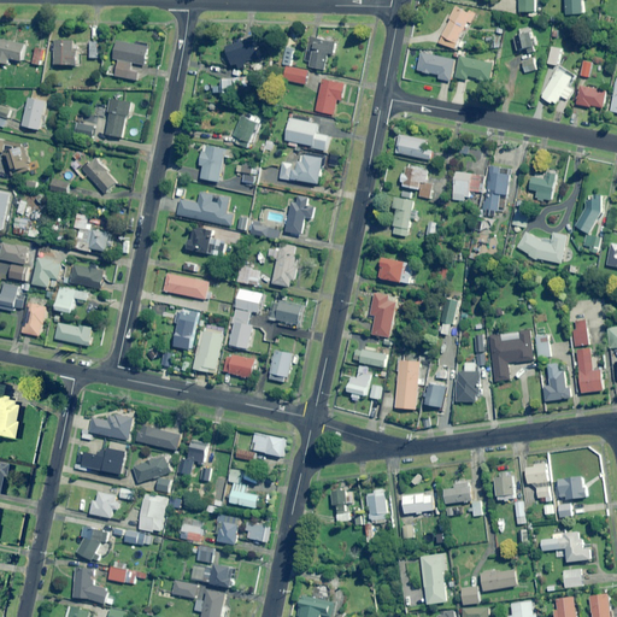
[(536,12),(535,0),(519,0),(521,12),(536,12)]
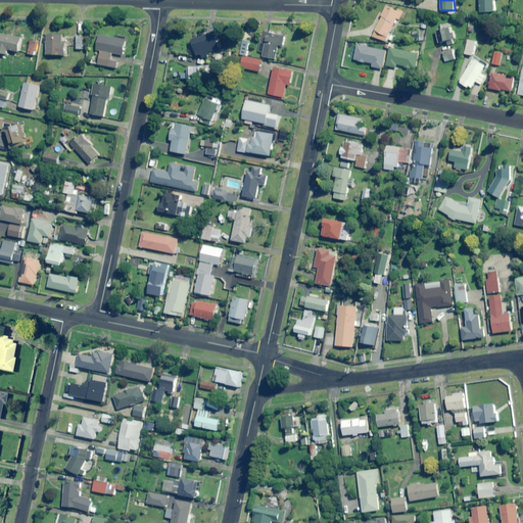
[(479,0),(481,13),(495,11),(493,0),(479,0)]
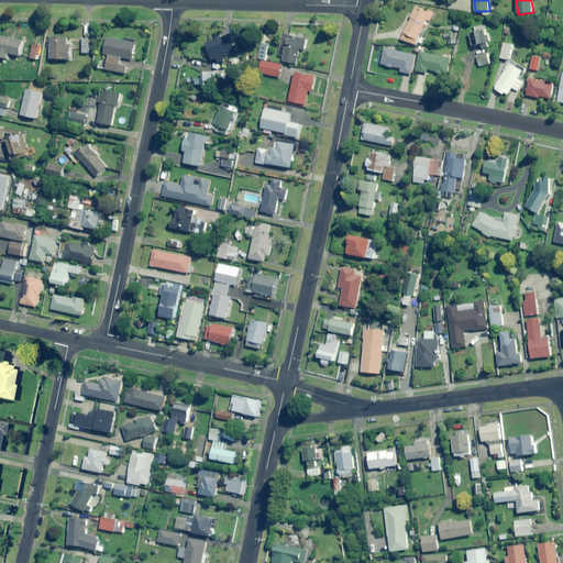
[(410,18),(411,19),(401,40),(416,46),(428,20),(431,21),(434,13),(429,10),(428,12),(419,8),(416,6),(410,18)]
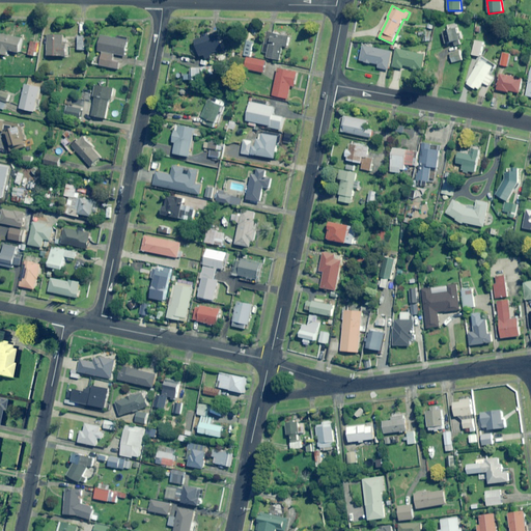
[(460,45),(456,29),(442,32),(445,45),(454,43),(454,46),(460,45)]
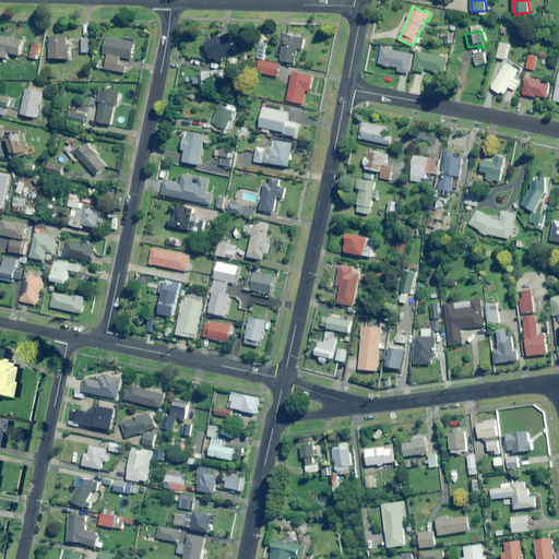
[(304,38),(280,33),(275,55),(281,56),(280,60),(293,63),(297,48),(300,49),(304,38)]
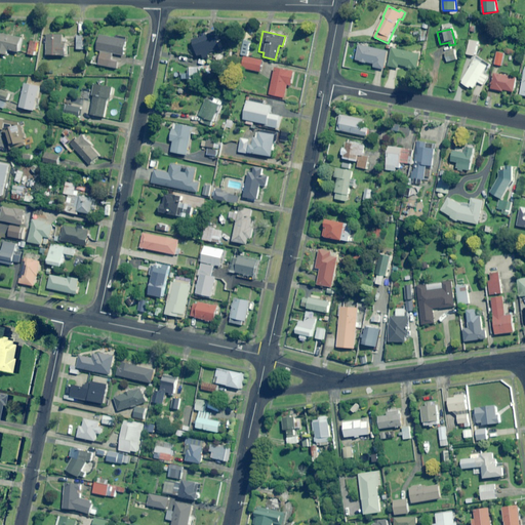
[(23,38),(2,33),(0,40),(0,53),(7,55),(8,50),(19,52),(23,38)]
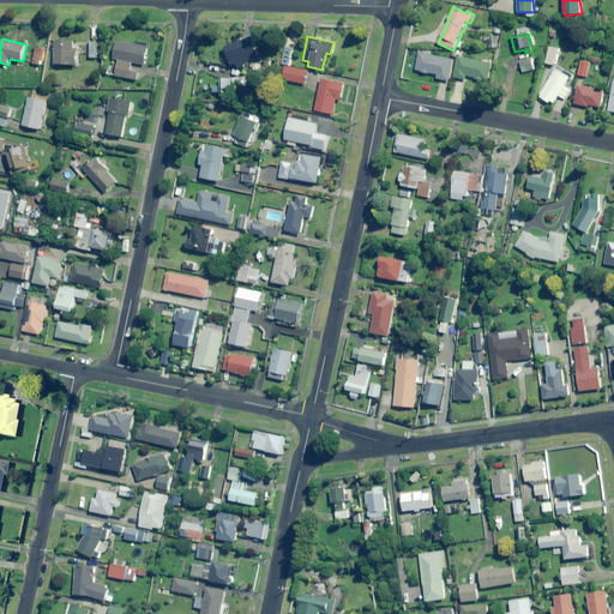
[(246,67),(245,62),(259,58),(253,40),(228,47),(233,66),(238,65),(239,70),(246,67)]
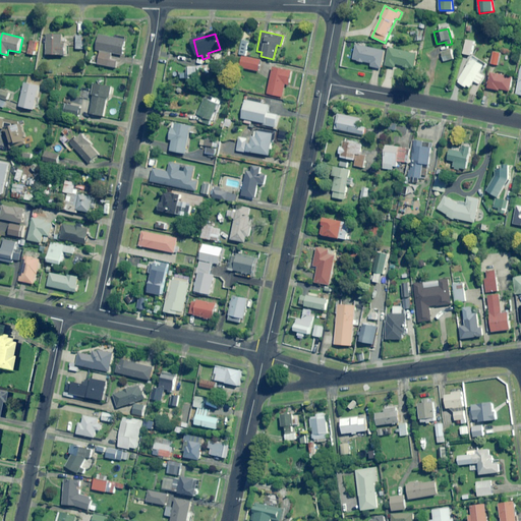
[(62,44),(63,35),(47,35),(47,55),(66,55),(66,44),(62,44)]
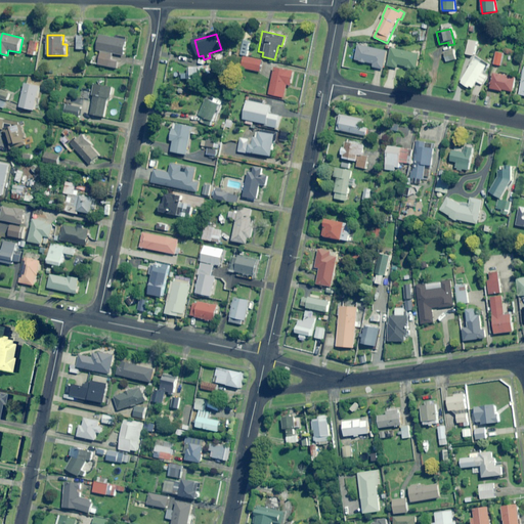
[(86,36),(78,36),(77,49),(84,50),(86,36)]
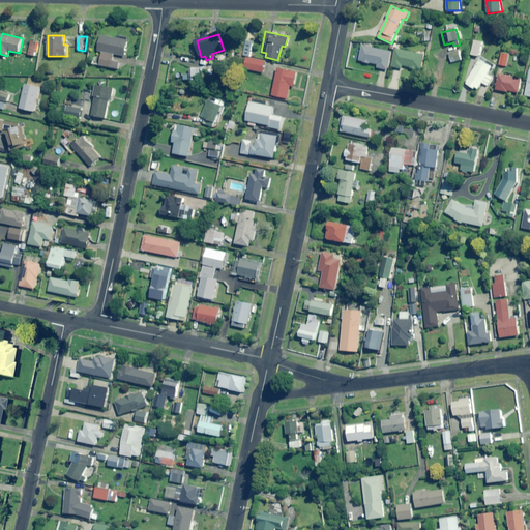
[(127,40),(100,36),(98,52),(102,52),(99,66),(118,69),(119,62),(113,61),(114,54),(124,56),(127,40)]
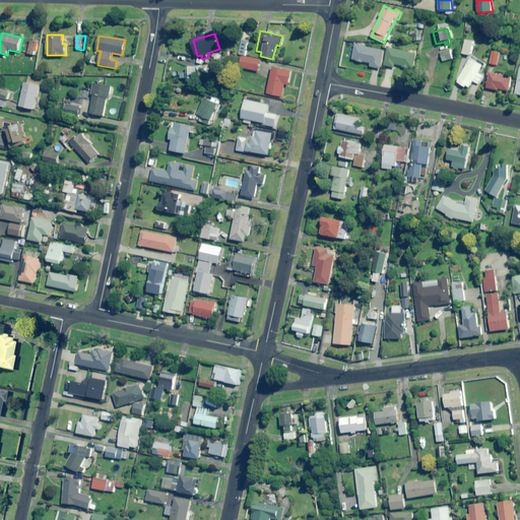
[(245,55),(247,41),(241,40),(238,54),(245,55)]
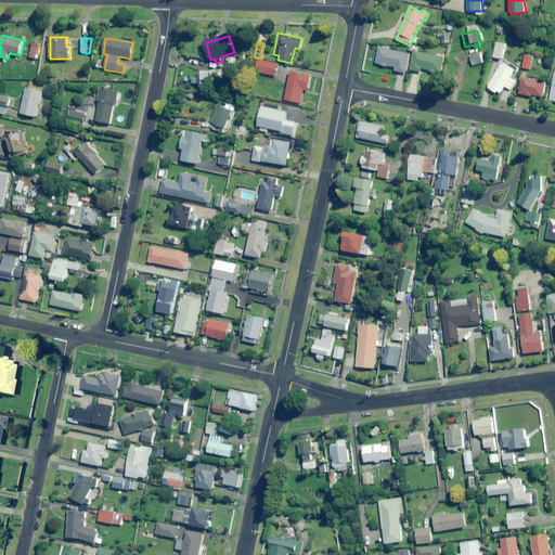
[(505,44),(497,42),(493,57),(502,59),(505,44)]
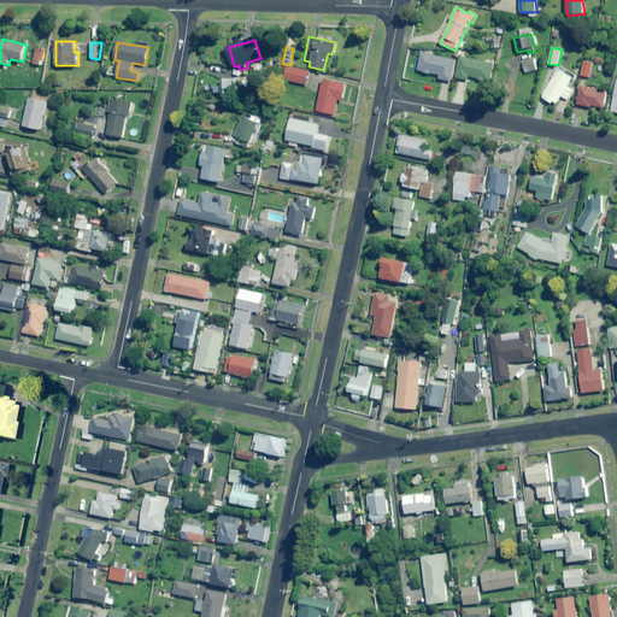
[(42,51),(36,50),(33,64),(40,65),(42,51)]
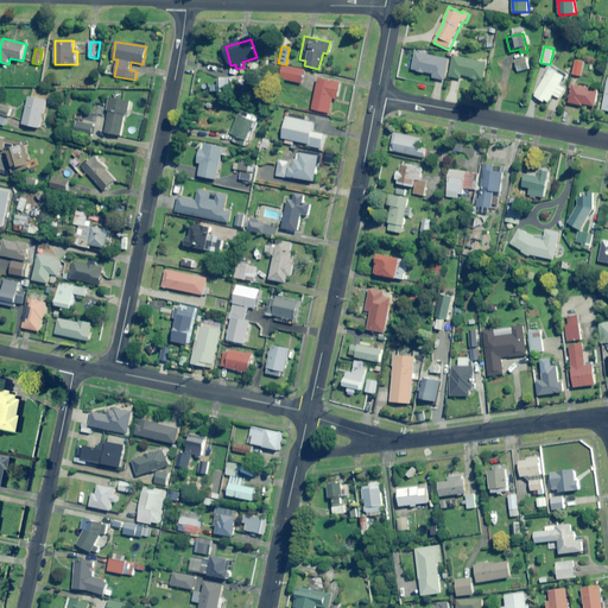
[(416,52),(412,70),(417,71),(417,73),(425,74),(425,73),(434,75),(432,78),(445,81),(449,59),(416,52)]
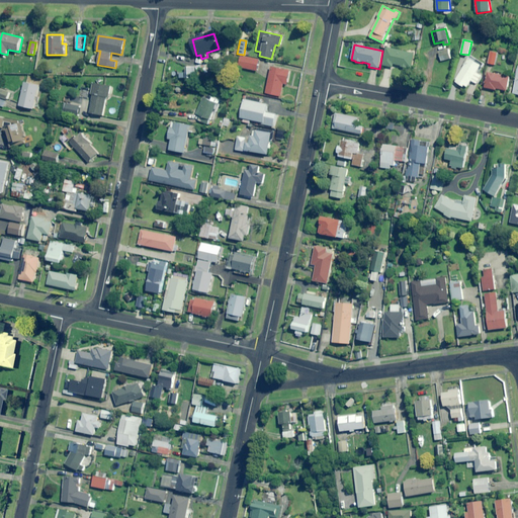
[(415,54),(386,48),(382,66),(393,68),(394,65),(412,69),(415,54)]
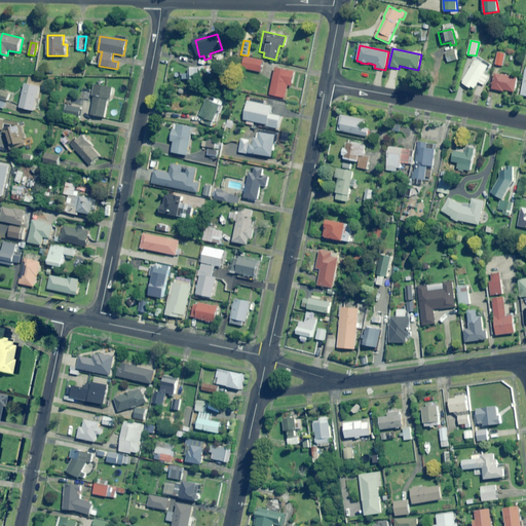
[(456,60),(455,51),(445,52),(445,61),(456,60)]
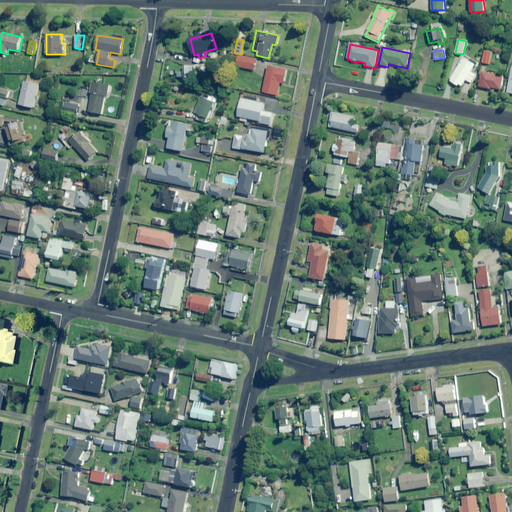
[(492,52),(485,51),(482,63),(489,64),(492,52)]
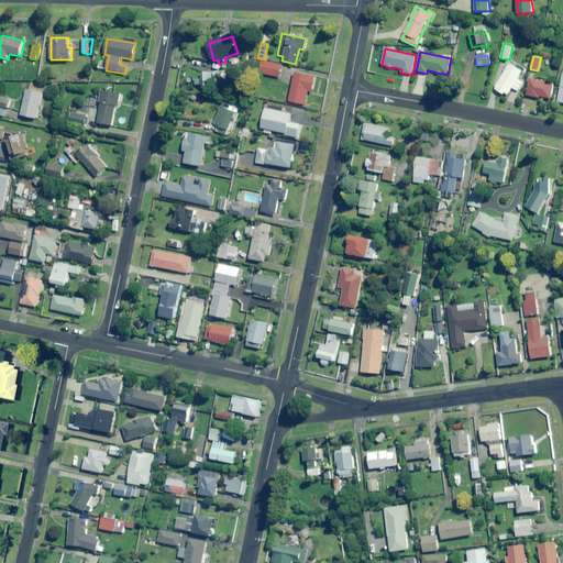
[(280,65),(262,61),(258,73),(278,77),(280,65)]
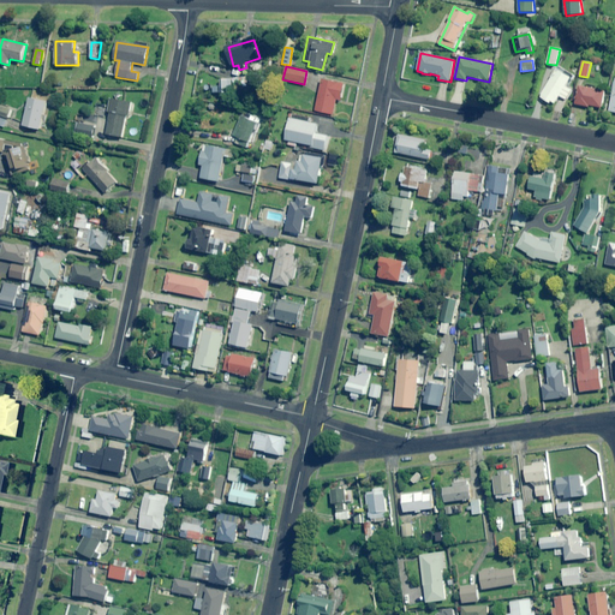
[(572,77),(557,69),(541,97),(555,105),(560,96),(566,100),(572,90),(566,87),(572,77)]
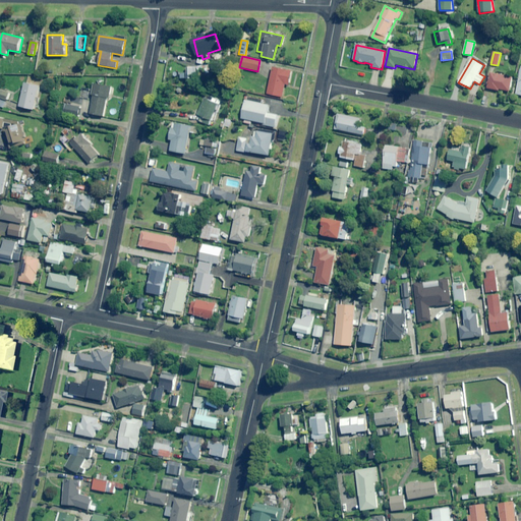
[(196,78),(196,67),(186,68),(187,78),(196,78)]
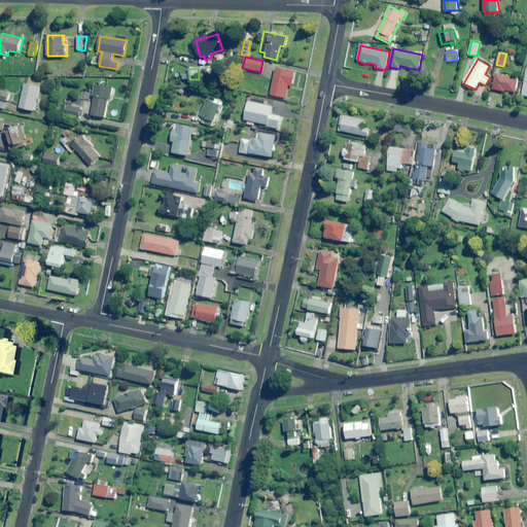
[(295,72),(276,68),(270,95),(286,98),(288,85),(292,85),(295,72)]
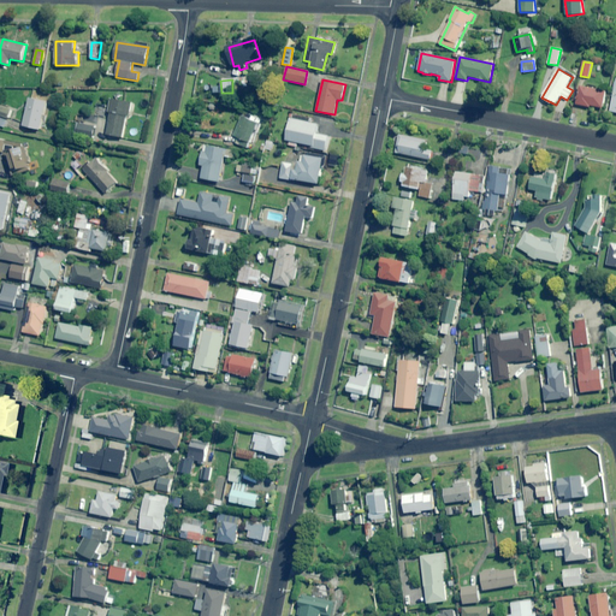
[(608,92),(581,87),(578,105),(591,107),(591,106),(604,108),(608,92)]
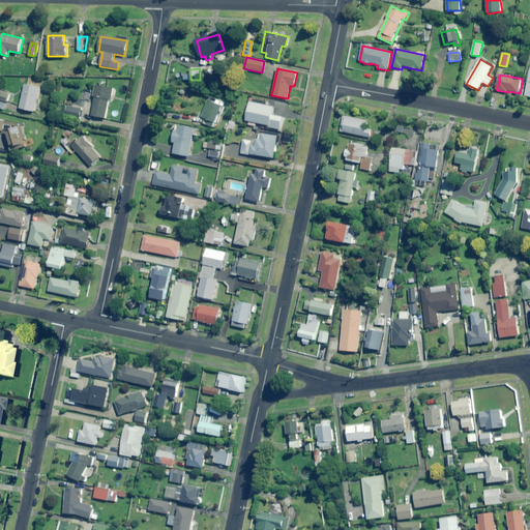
[(40,88),(26,84),(20,109),(35,112),(40,88)]
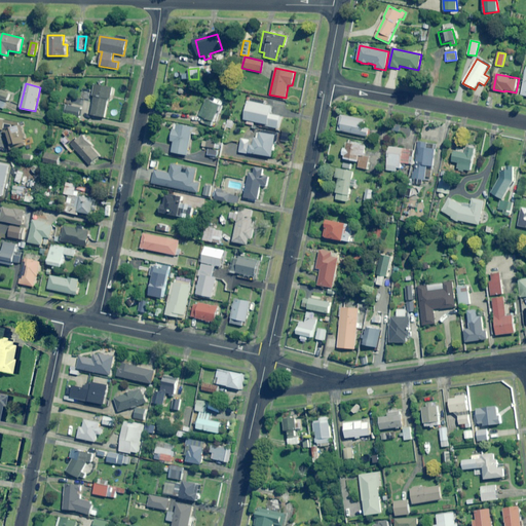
[(113,88),(96,83),(92,96),(96,97),(90,114),(104,118),(113,88)]
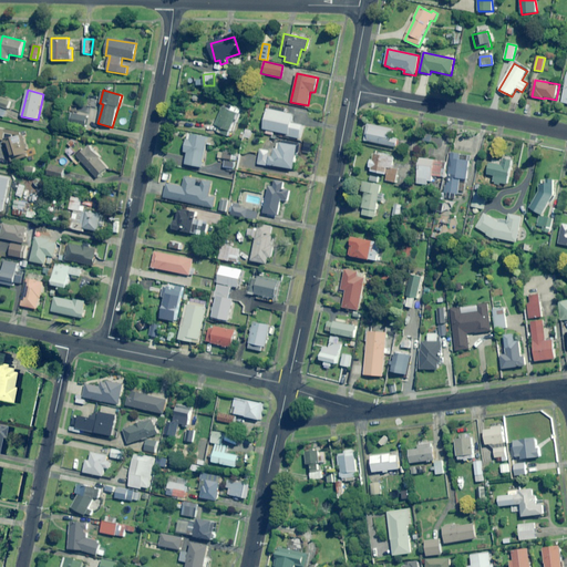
[(11,101),(0,96),(0,105),(9,110),(11,101)]
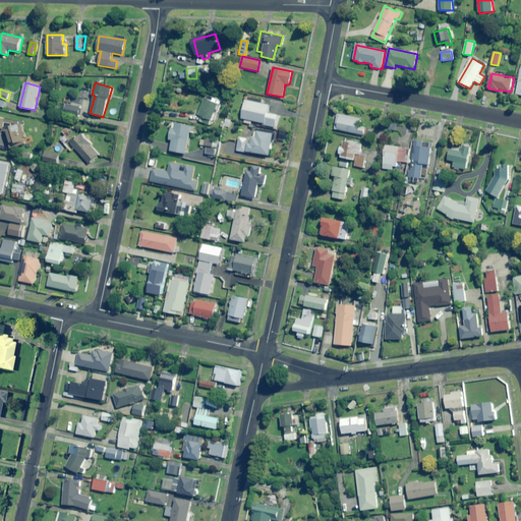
[(218,104),(205,98),(198,115),(200,116),(198,121),(209,125),(218,104)]
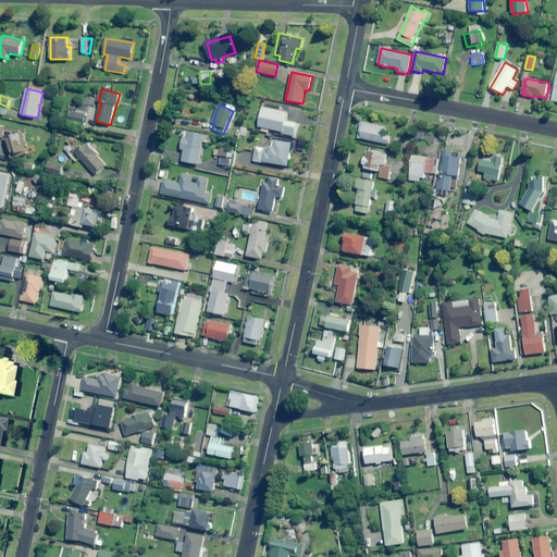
[(268,133),(269,128),(282,132),(282,134),(295,136),(298,123),(287,121),(288,112),(262,108),(258,127),(261,127),(261,132),(268,133)]
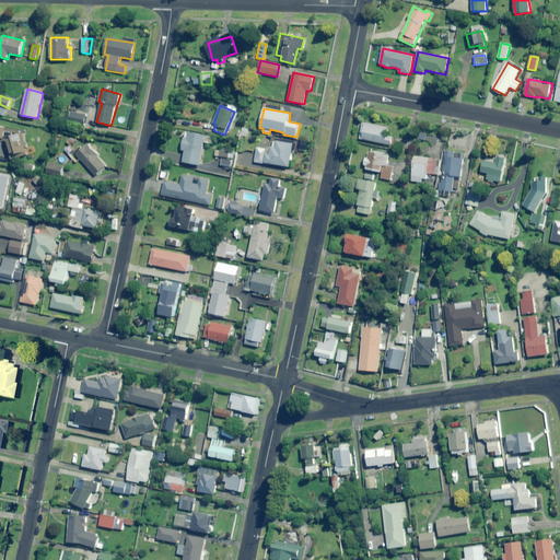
[(86,115),(70,113),(69,124),(84,126),(86,115)]
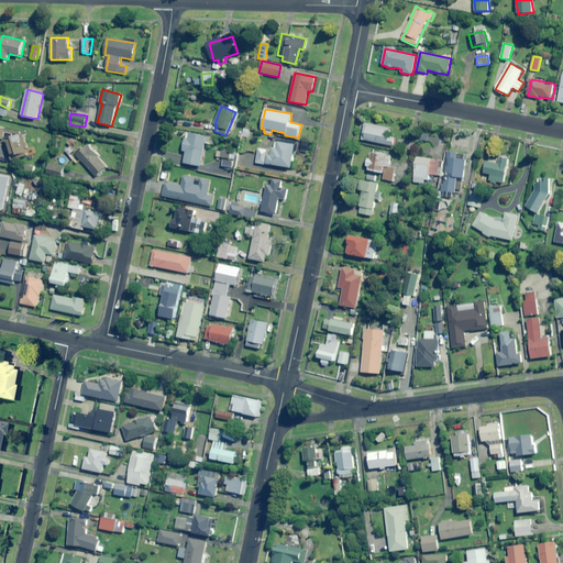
[(389,136),(390,129),(361,122),(359,135),(363,136),(363,140),(395,146),(396,139),(389,136)]
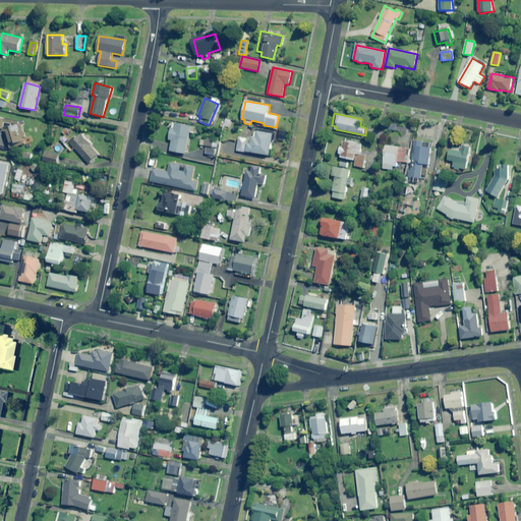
[(27,143),(19,121),(0,118),(0,128),(4,129),(10,150),(27,143)]
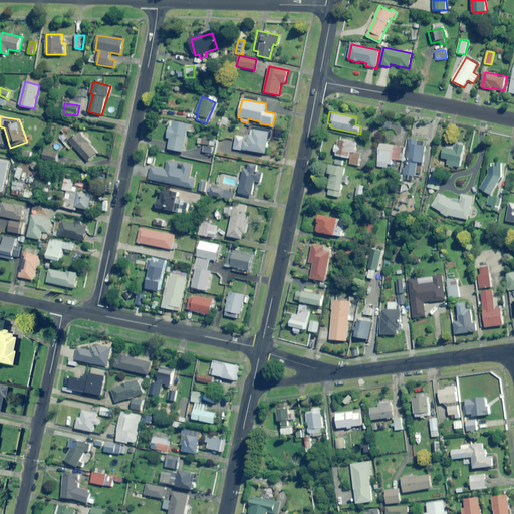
[(228,118),(223,117),(221,122),(218,121),(218,123),(226,125),(228,118)]
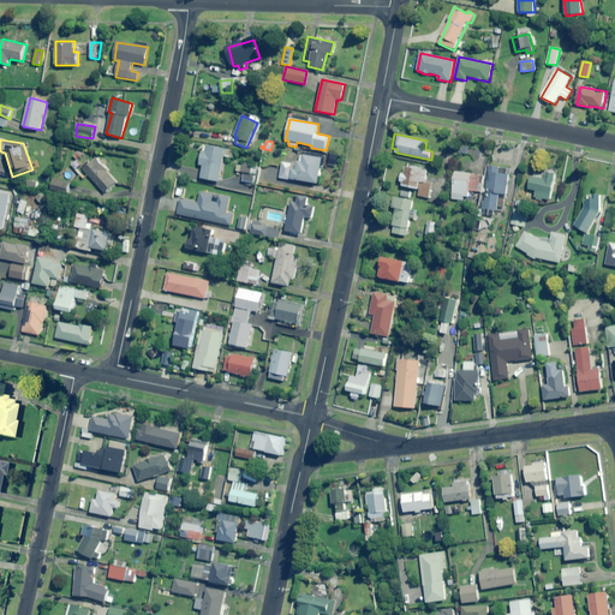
[(234,150),(204,145),(201,166),(203,166),(202,179),(220,181),(225,156),(233,157),(234,150)]
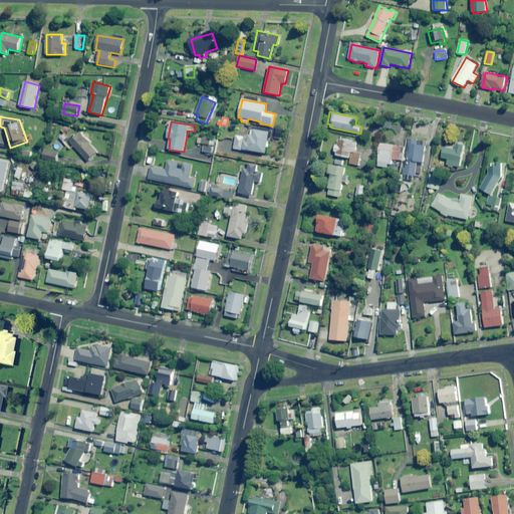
[(252,129),(250,138),(235,136),(233,150),(266,156),(268,147),(271,132),(252,129)]
